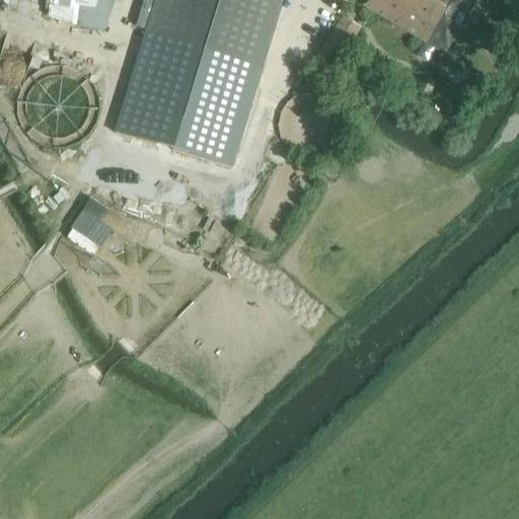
[(77,0),(71,19),(107,32),(120,0),(77,0)]
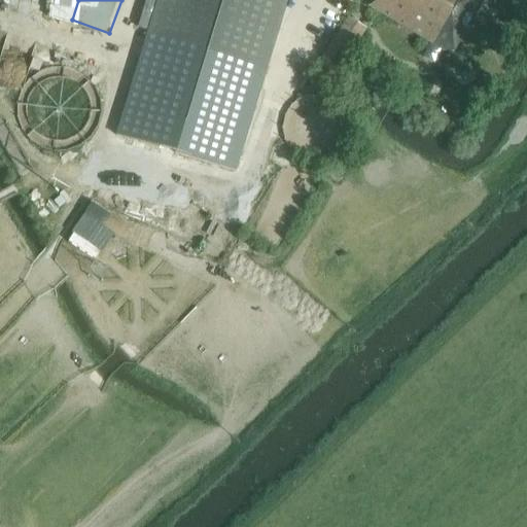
[(286,0),(145,0),(139,23),(149,26),(145,37),(265,73),(286,0)]
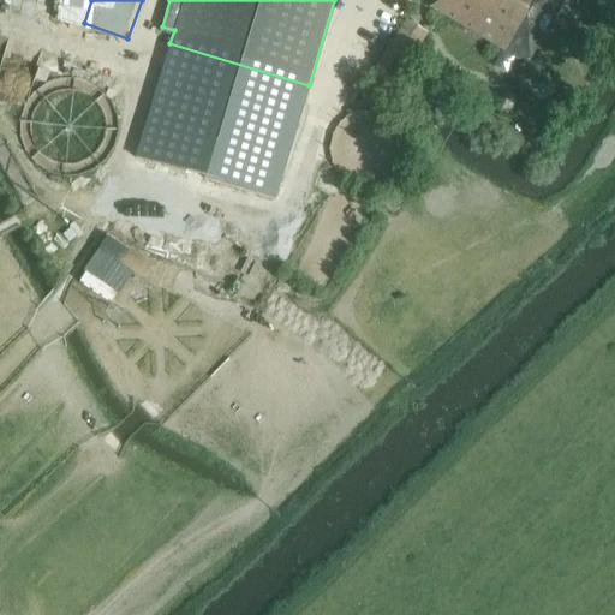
[(526,65),(565,0),(434,0),(430,9),(526,65)]
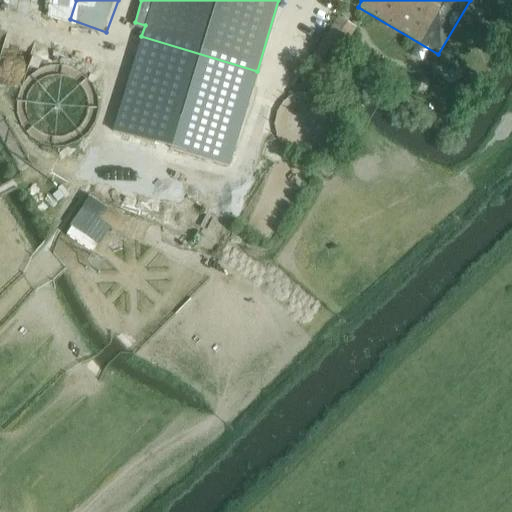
[(355,28),(337,16),(304,68),(322,79),(355,28)]
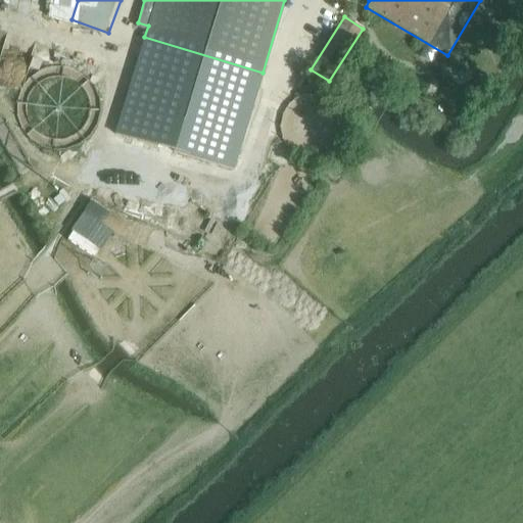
[(98,74),(103,62),(80,53),(75,68),(58,62),(43,101),(53,105),(44,130),(95,149),(121,83),(98,74)]
